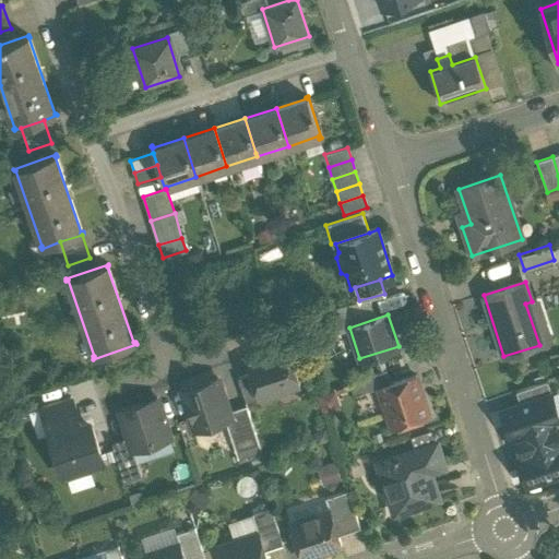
[(299,384),(287,347),(246,360),(250,373),(258,397),(261,396),(266,400),(276,396),(278,391),(299,384)]
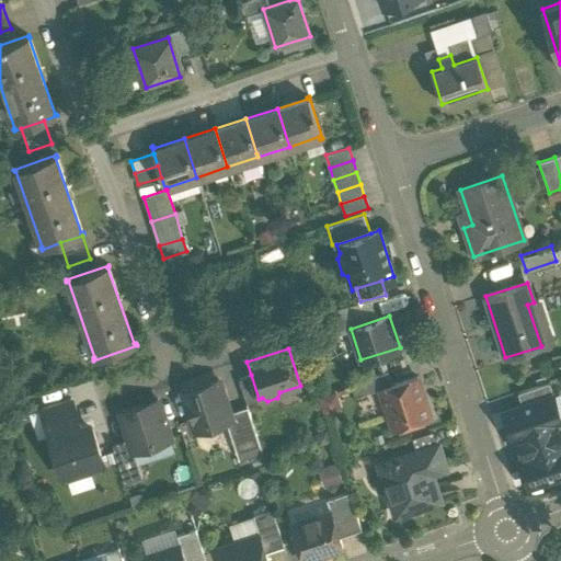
[(388,371),(351,384),(355,397),(380,389),(392,385),(388,371)]
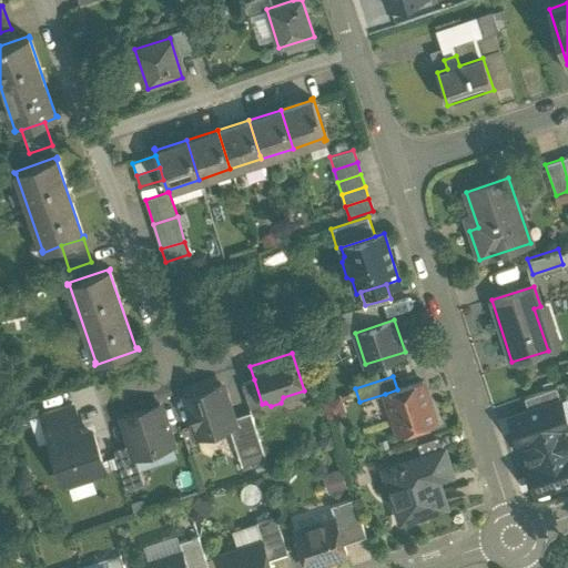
[(254,379),(242,384),(250,408),(262,404),(254,379)]
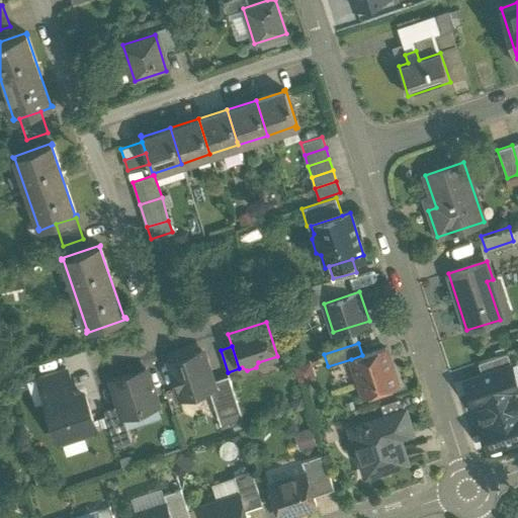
[(362,355),(351,359),(363,396),(398,384),(385,347),(362,355)]
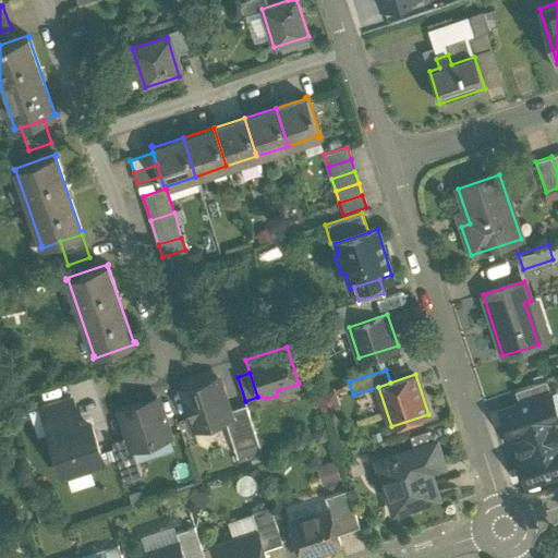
[(217,377),(181,389),(191,417),(215,429),(219,420),(225,419),(230,416),(228,410),(217,377)]
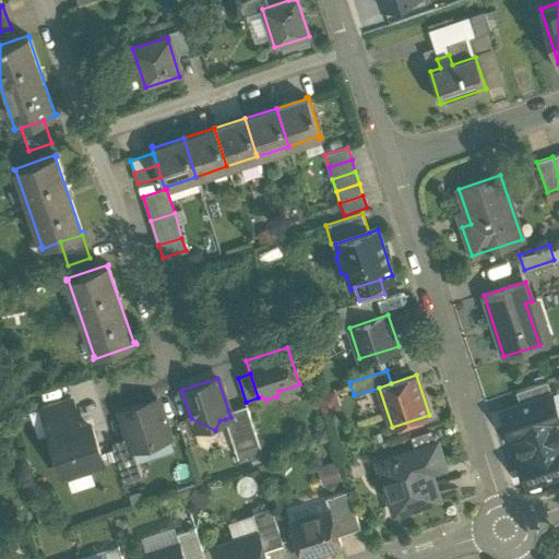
[(521,403),(552,393),(548,380),(516,391),(521,403)]
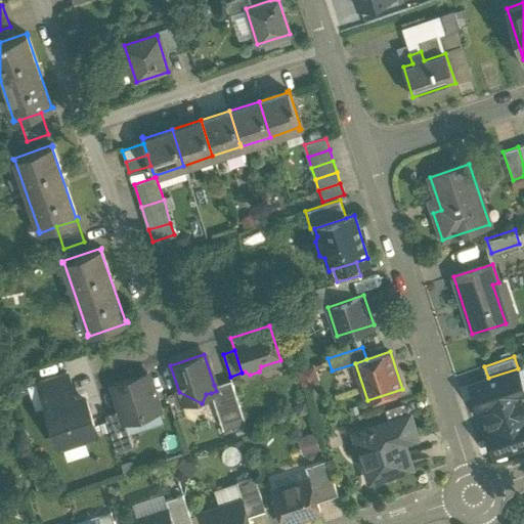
[(299,368),(302,383),(315,381),(312,365),(299,368)]
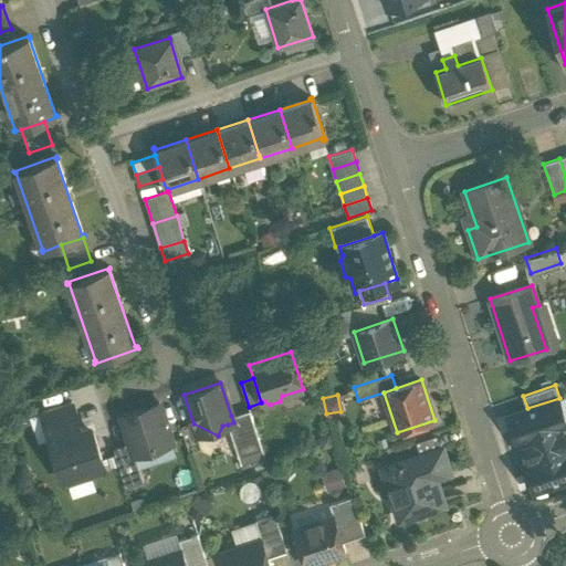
[(509,415),(517,440),(565,423),(565,418),(559,398),(527,408),(509,415)]
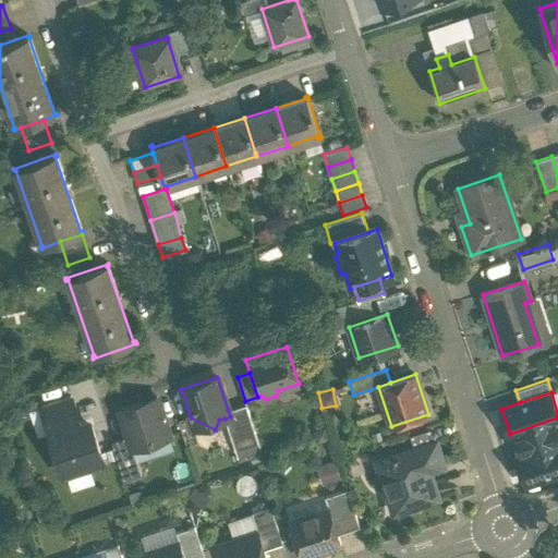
[(70,396),(41,405),(50,432),(79,423),(70,396)]
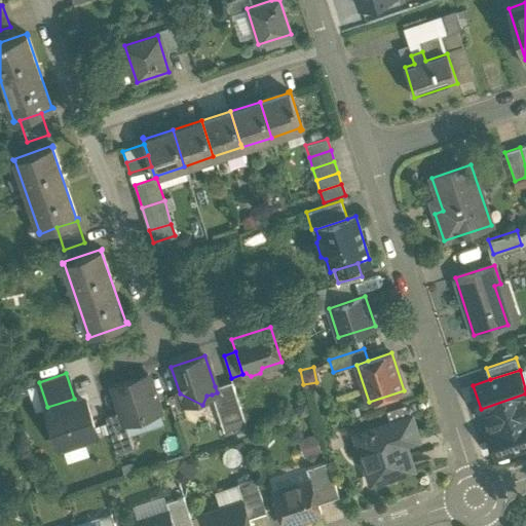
[(147,374),(112,385),(120,411),(124,423),(125,423),(160,412),(147,374)]
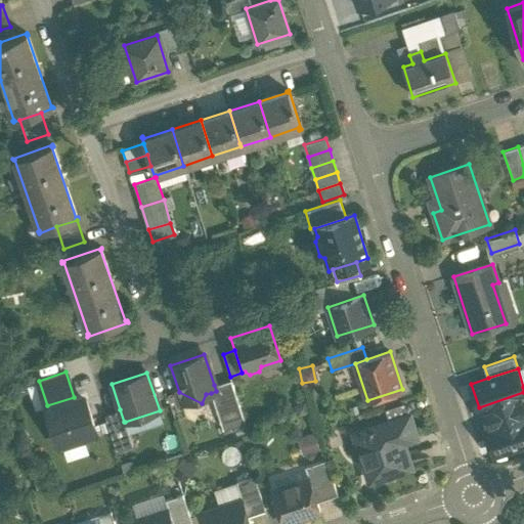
[(231,380),(214,385),(216,391),(211,393),(221,422),(229,419),(243,415),(231,380)]
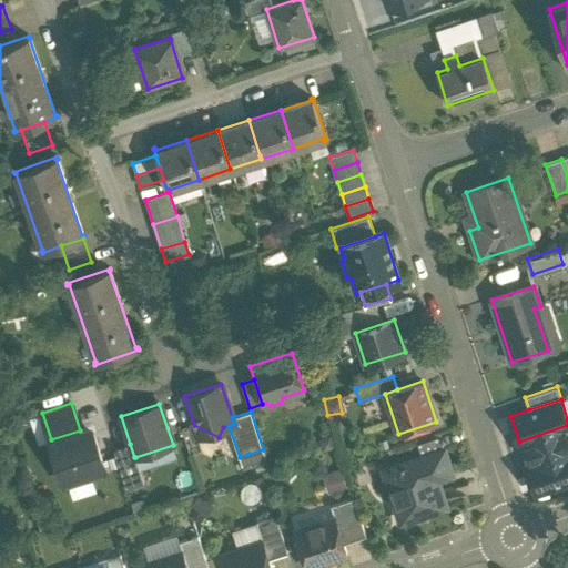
[(567,425),(519,442),(528,467),(567,453),(567,425)]
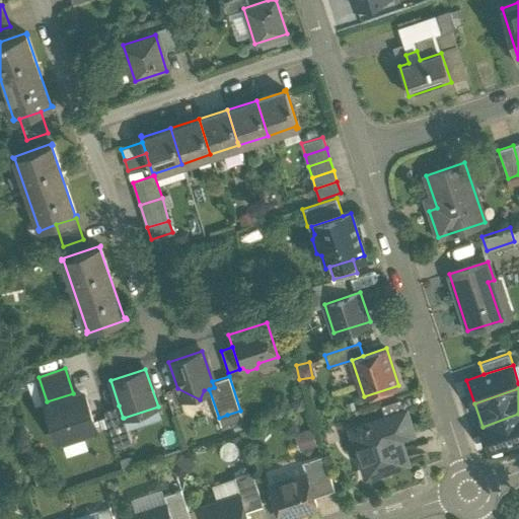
[(73,393),(47,401),(59,440),(95,428),(83,389),(73,393)]
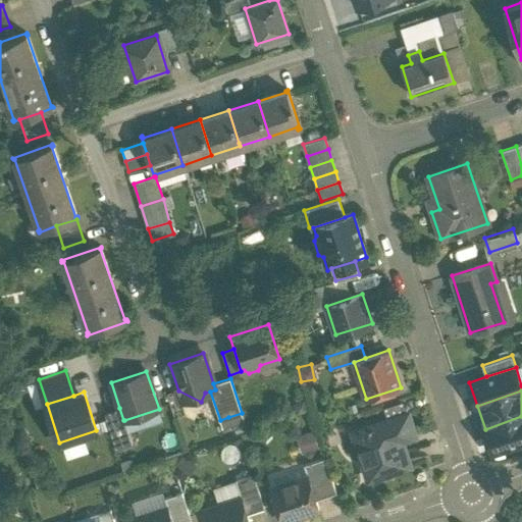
[(119,408),(104,413),(115,448),(133,442),(124,420),(123,420),(119,408)]
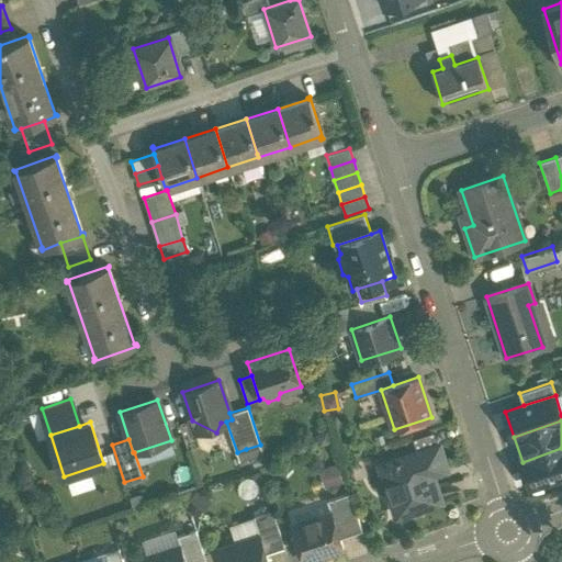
[(260,445),(246,449),(249,457),(262,452),(262,451),(260,445)]
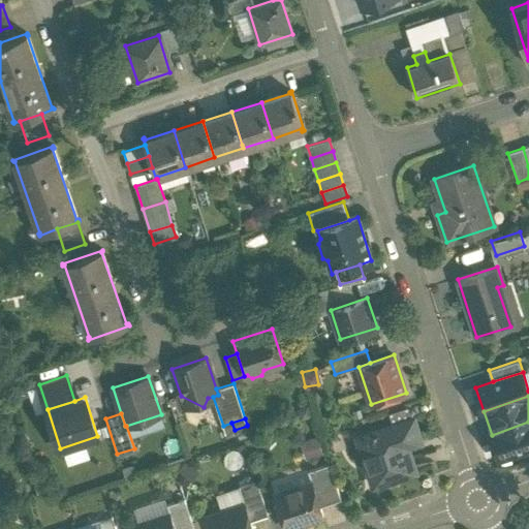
[(412,418),(358,436),(374,485),(377,487),(386,484),(389,480),(414,471),(410,458),(407,457),(404,449),(406,446),(419,441),(412,418)]
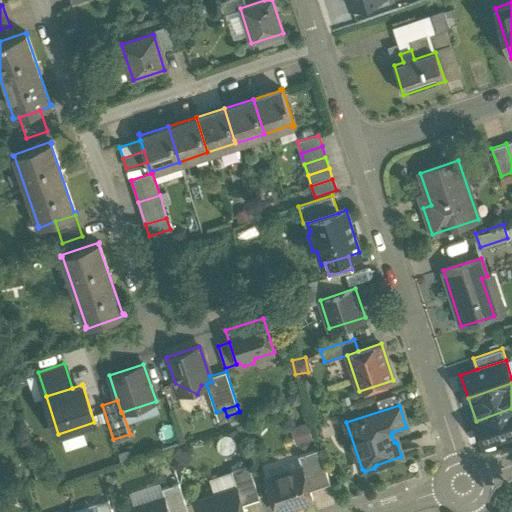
[(511,408),(476,421),(483,444),(511,434),(511,408)]
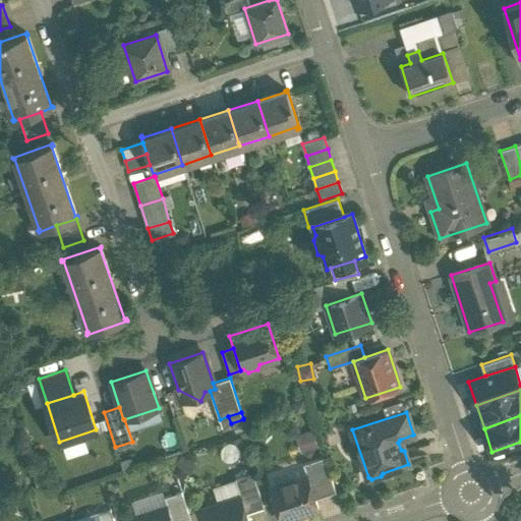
[(336,491),(325,457),(303,464),(306,474),(314,499),(336,491)]
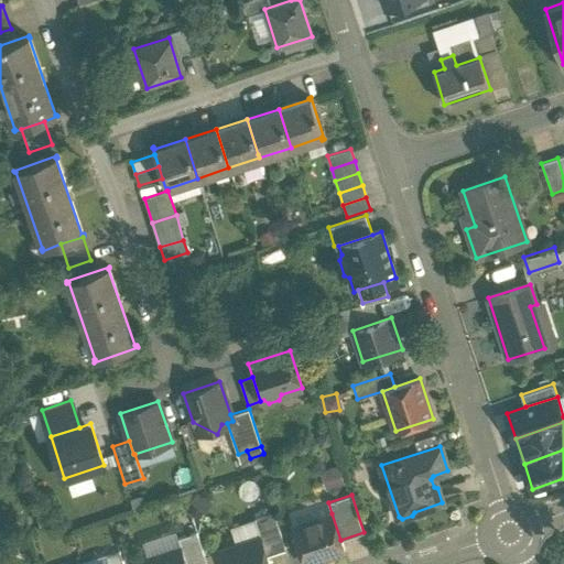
[(273,512),(255,518),(261,538),(267,555),(285,549),(273,512)]
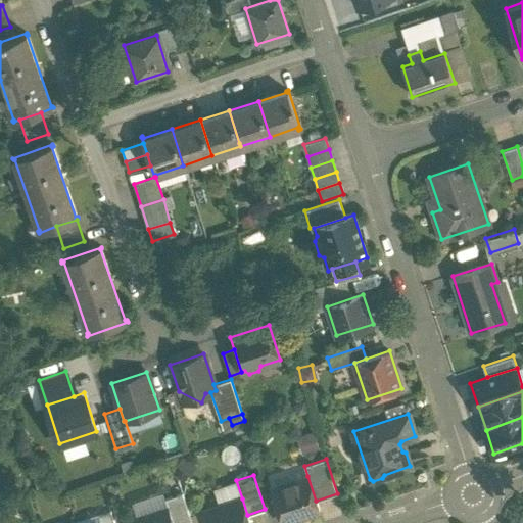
[(307,476),(271,488),(282,522),(319,511),(316,501),(307,476)]
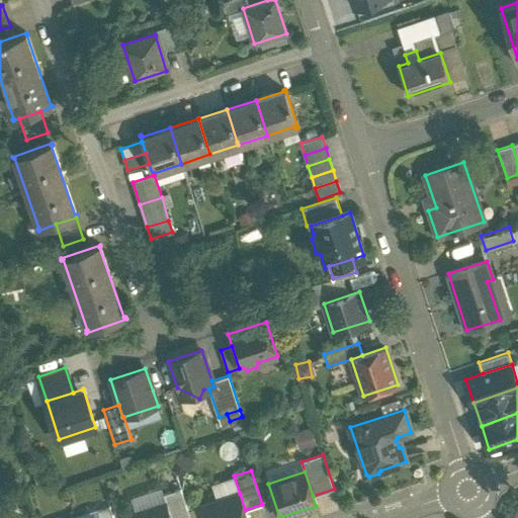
[(189,517),(180,489),(163,494),(166,502),(171,517),(189,517)]
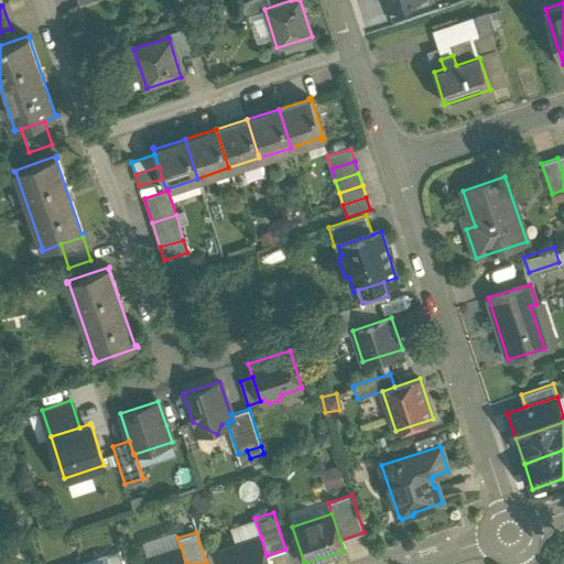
[(261,538),(220,551),(225,563),(269,563),(267,555),(261,538)]
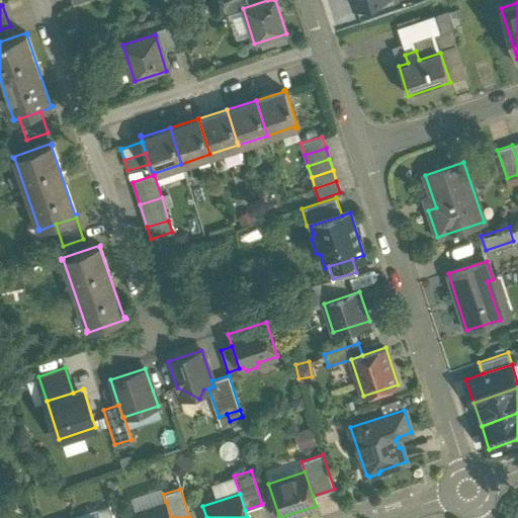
[(171,517),(166,502),(131,513),(132,517),(171,517)]
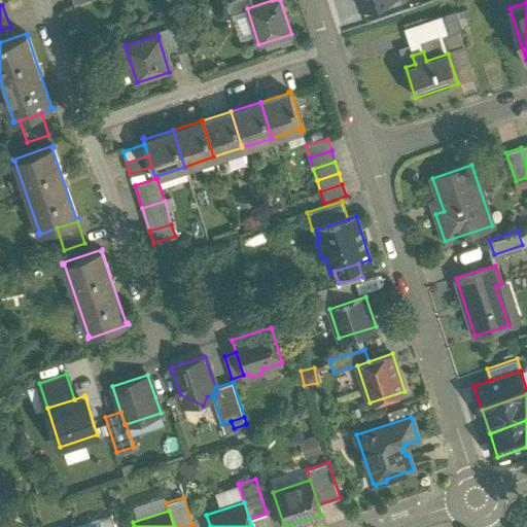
[(114,526),(111,515),(100,519),(102,526),(114,526)]
